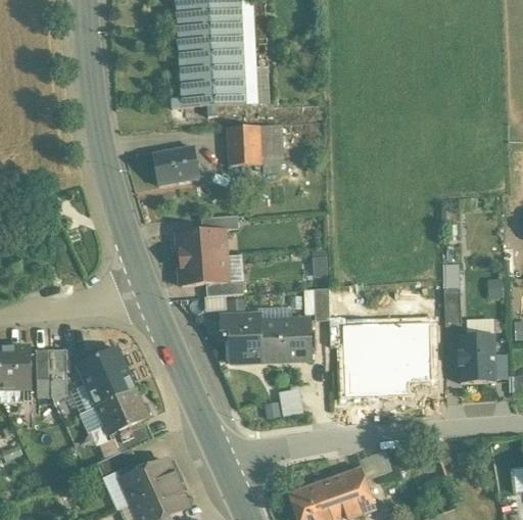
[(216,0),(178,2),(182,98),(171,99),(172,108),(208,106),(209,116),(218,115),(217,106),(258,104),(256,66),(253,0),(216,0)]
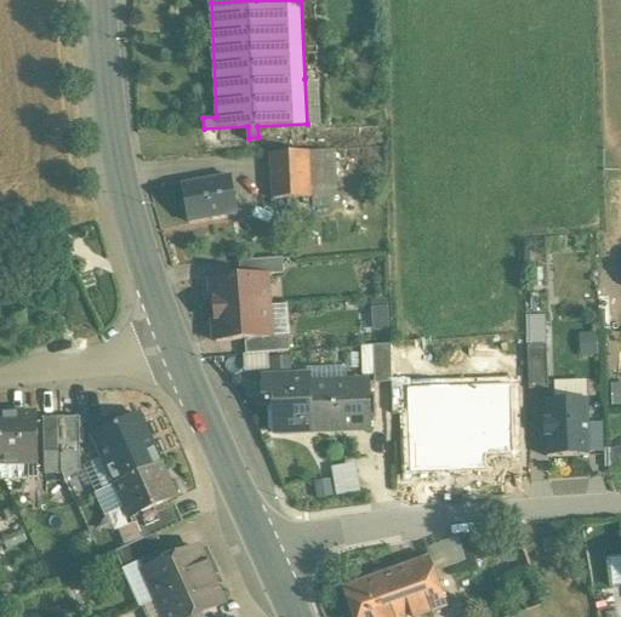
[(318,78),(305,79),(307,124),(320,123),(318,78)]
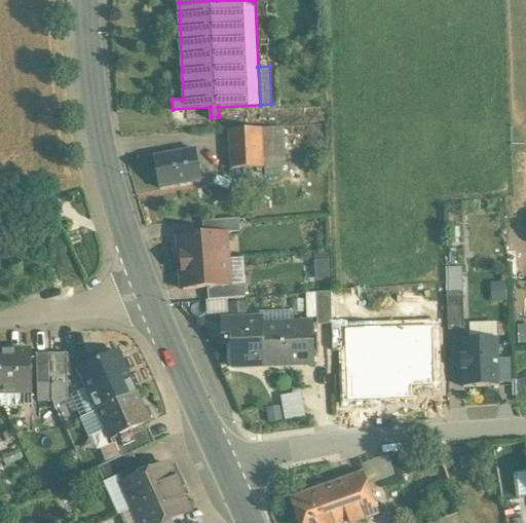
[(284,125),(261,126),(263,165),(285,164),(284,125)]
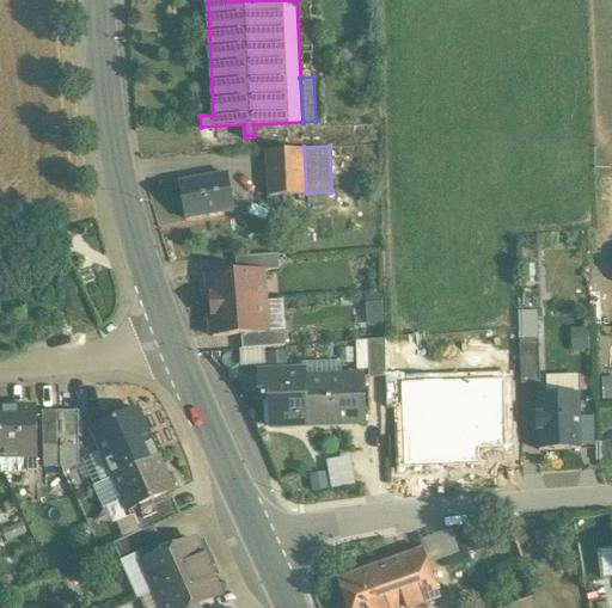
[(304,148),(267,149),(269,195),(305,192),(304,148)]
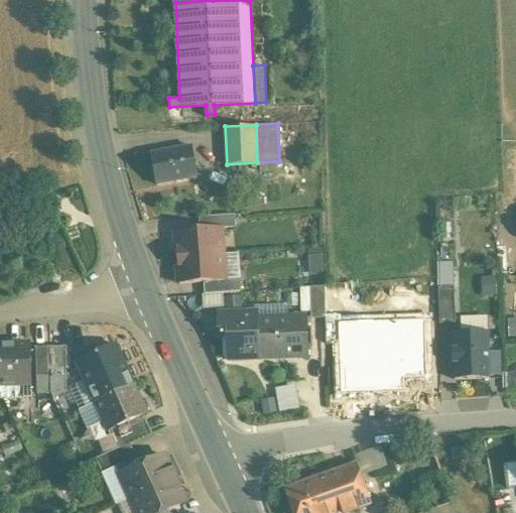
[(192,145),(150,152),(156,182),(198,175),(192,145)]
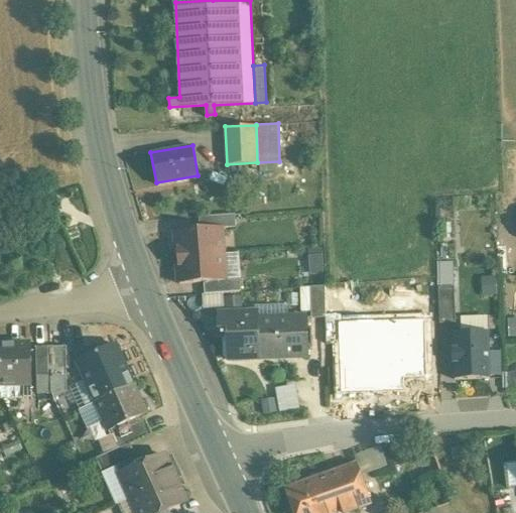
[(234,213),(199,216),(200,228),(220,226),(221,227),(236,226),(234,213)]
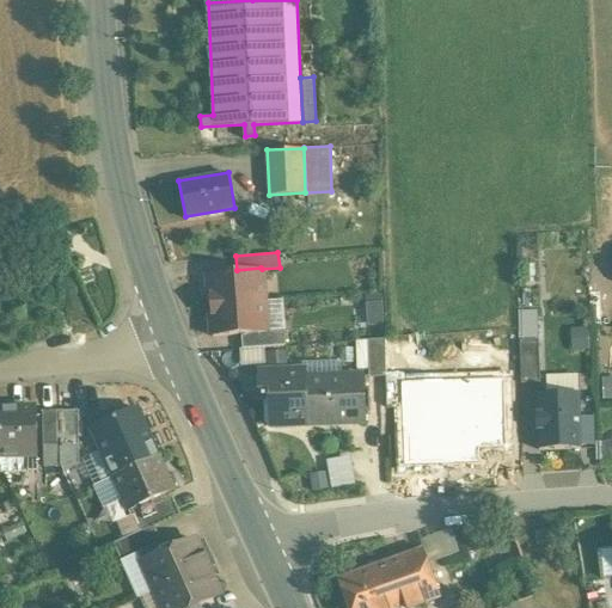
[(237,270),(208,271),(210,304),(263,299),(262,269),(261,268),(237,270)]
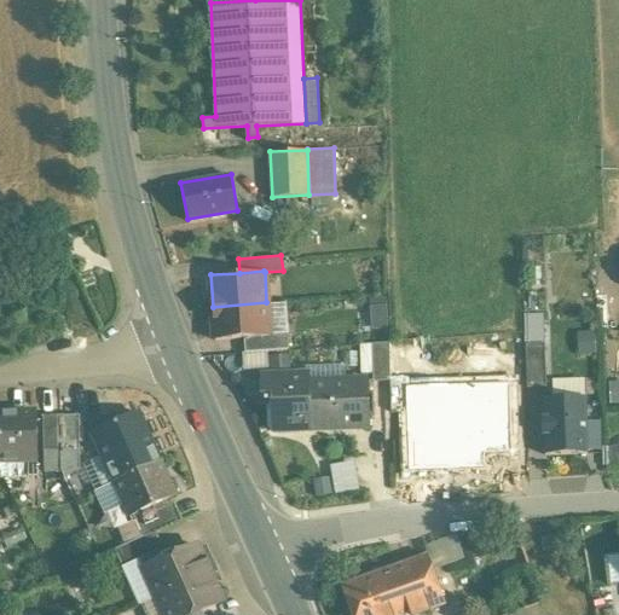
[(391,325),(391,301),(376,301),(375,325),(391,325)]
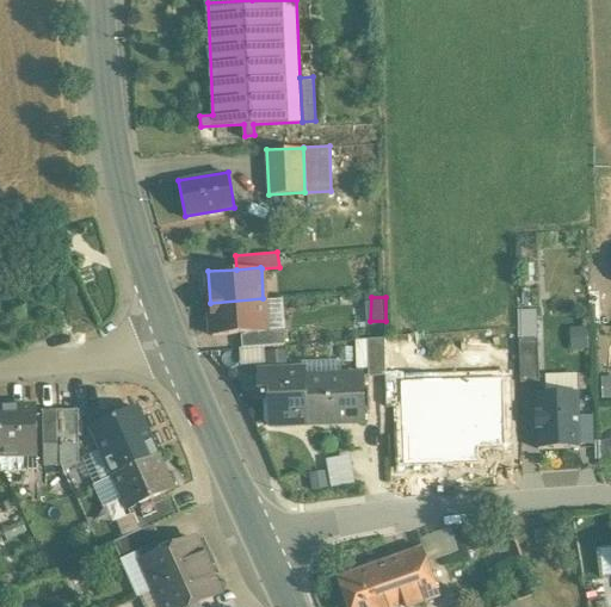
[(263,298),(210,303),(213,334),(241,332),(265,330),(265,329),(263,298)]
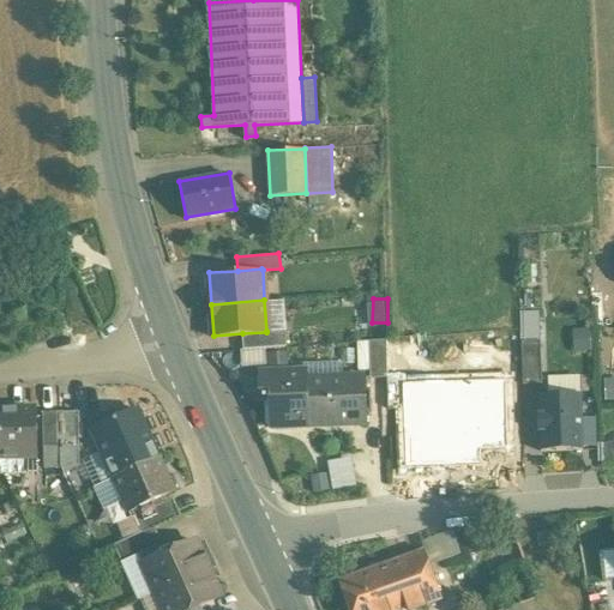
[(521,307),(521,334),(539,333),(537,307),(521,307)]
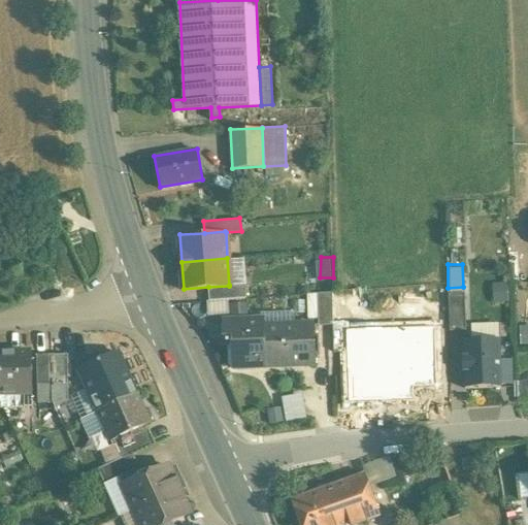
[(229,286),(208,287),(208,299),(245,296),(244,283),(229,285),(229,286)]
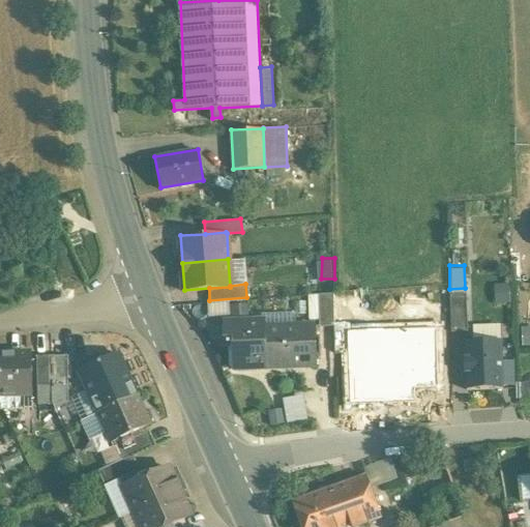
[(465,326),(465,291),(450,290),(449,325),(465,326)]
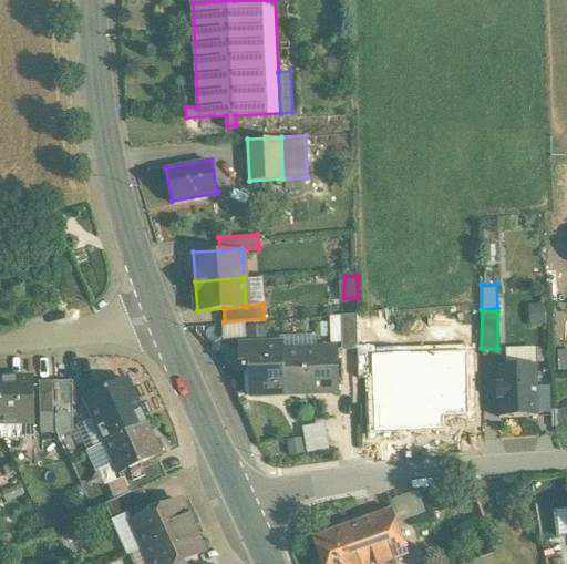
[(357,313),(340,314),(341,349),(357,348),(357,313)]
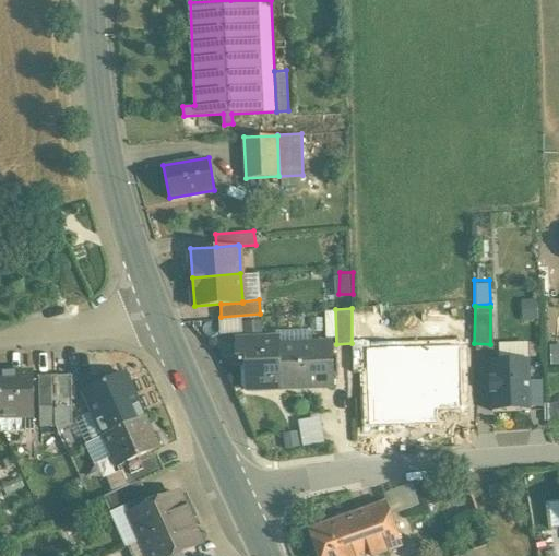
[(244,330),(261,330),(261,317),(244,318),(244,330)]
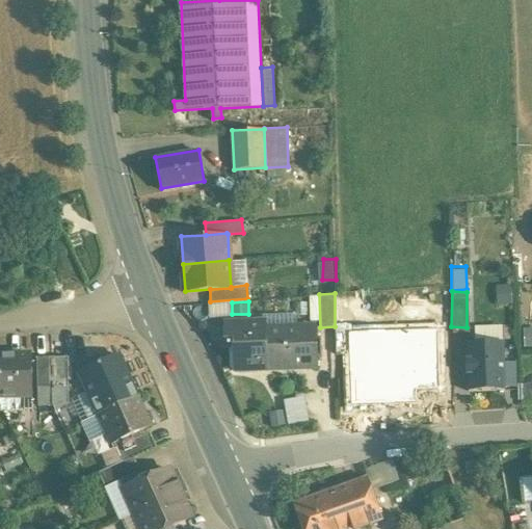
[(502,356),(501,320),(473,321),(473,338),(457,339),(459,388),(515,385),(514,355),(502,356)]
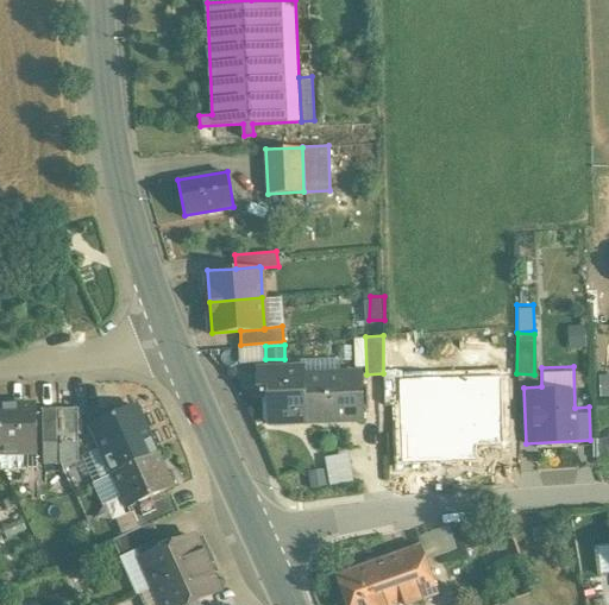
[(302,375),(302,367),(258,369),(258,395),(269,395),(269,418),(303,418),(301,375),(302,375)]
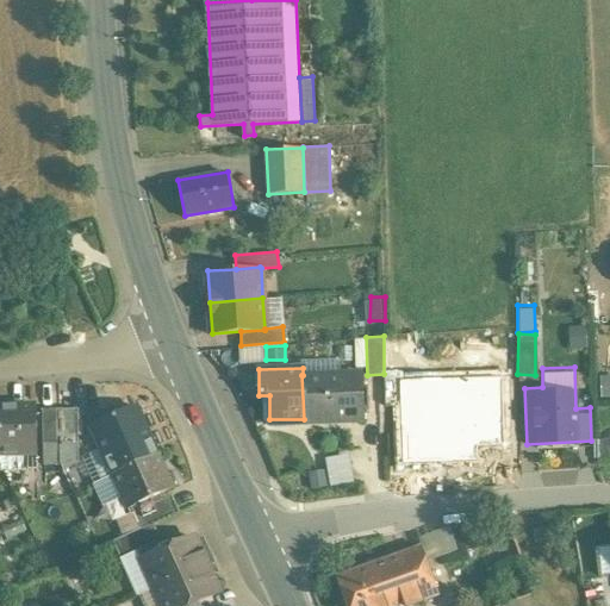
[(303,375),(302,375),(304,419),(362,417),(361,373),(303,375)]
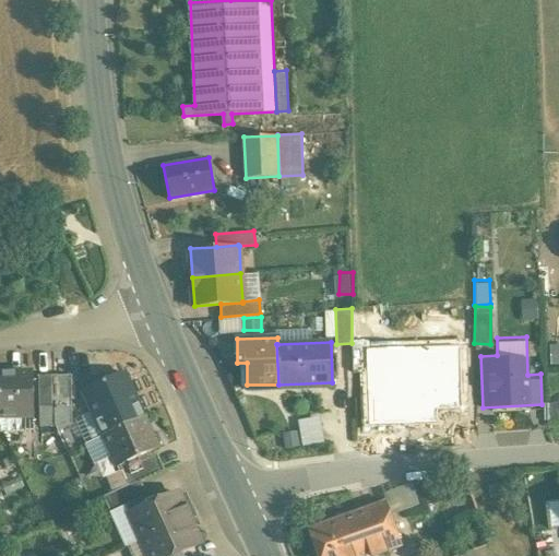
[(33,370),(0,370),(0,415),(34,415),(33,370)]
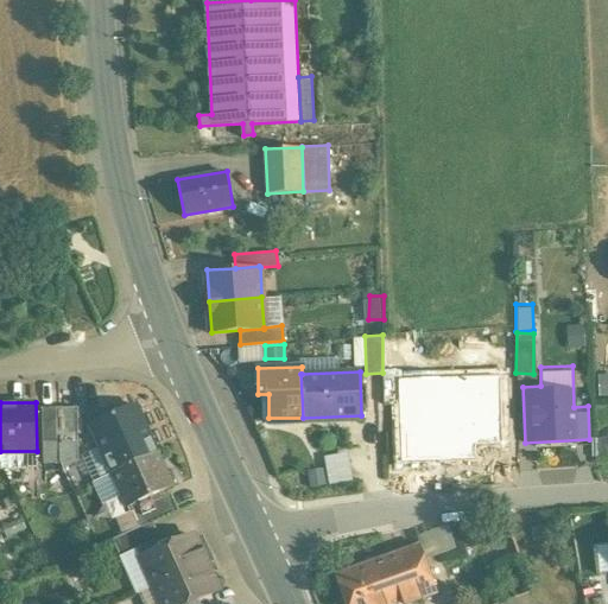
[(157,452),(135,404),(92,424),(113,471),(157,452)]
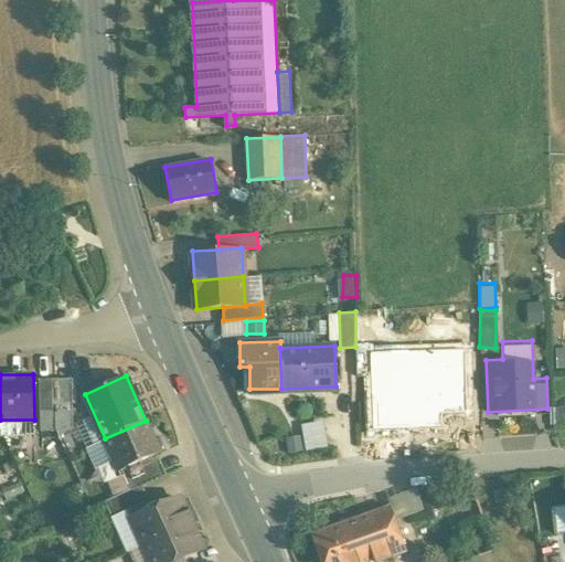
[(55,378),(39,378),(40,409),(55,409),(55,378)]
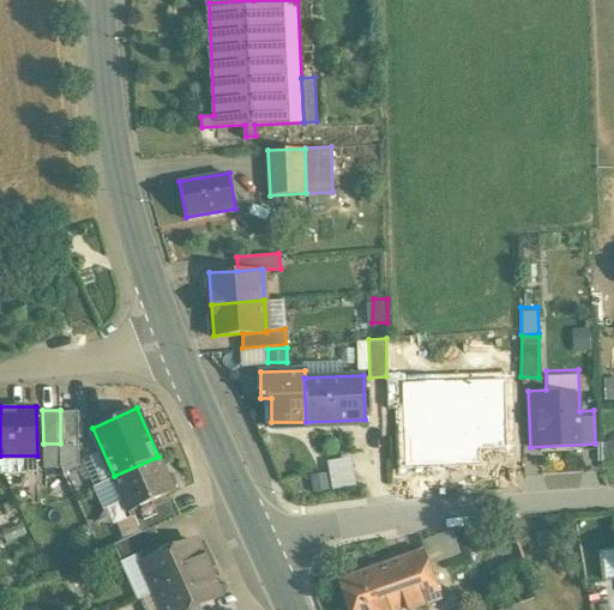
[(78,444),(78,410),(60,410),(60,444),(78,444)]
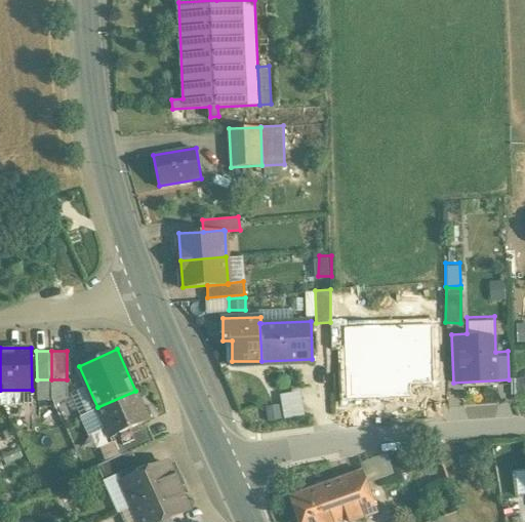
[(306,387),(284,391),(288,414),(310,410),(306,387)]
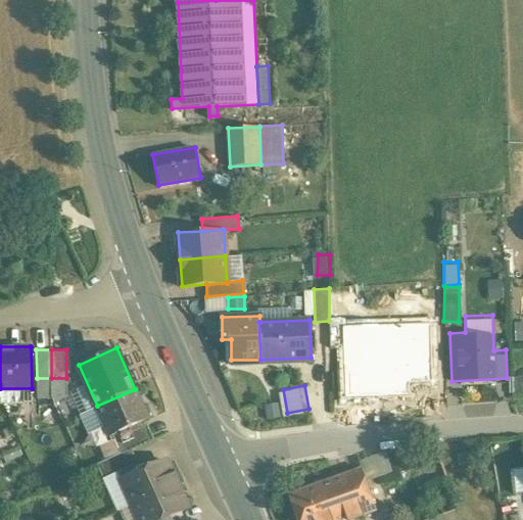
[(135,389),(97,406),(109,434),(148,417),(135,389)]
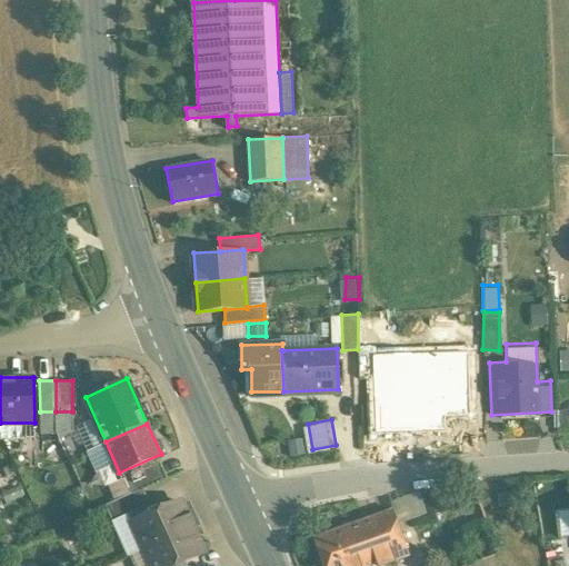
[(159,460),(125,476),(132,492),(142,487),(166,476),(159,460)]
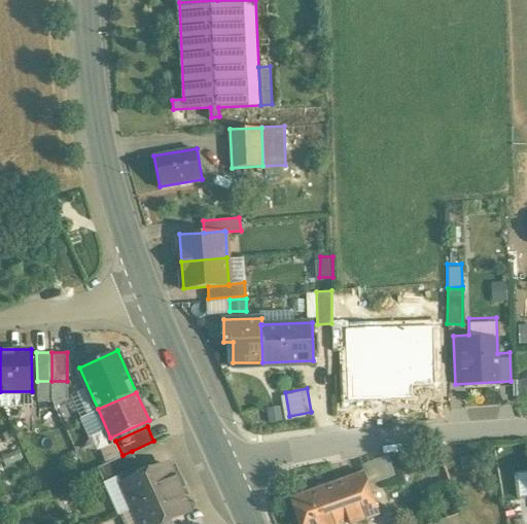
[(123,455),(98,466),(105,482),(138,466),(132,451),(123,455)]
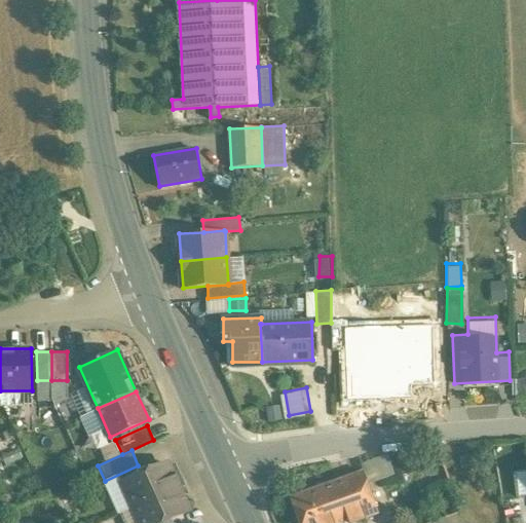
[(395,458),(320,484),(328,509),(339,506),(344,522),(408,501),(395,458)]
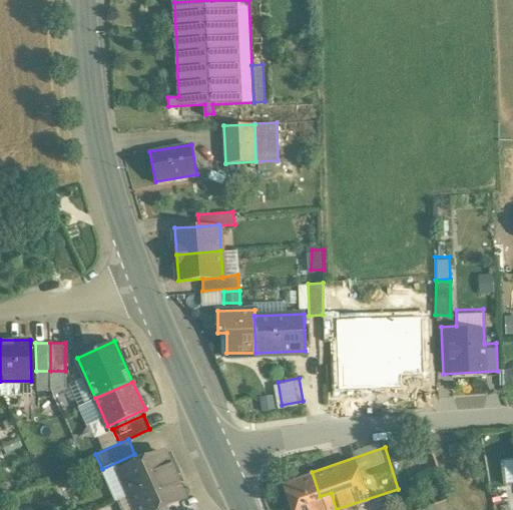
[(163,450),(119,470),(129,493),(173,473),(163,450)]
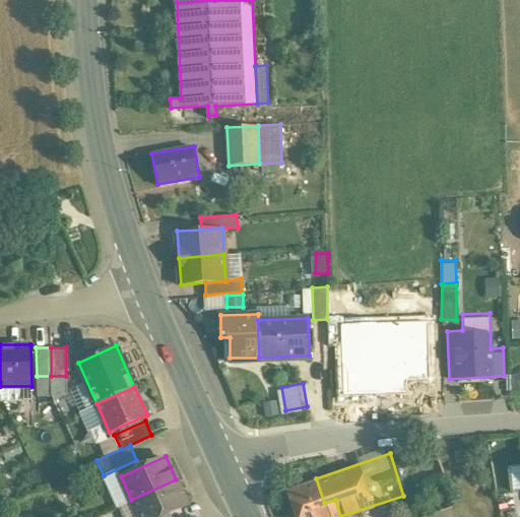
[(316,478),(286,489),(296,516),(340,516),(335,500),(324,503),(316,478)]
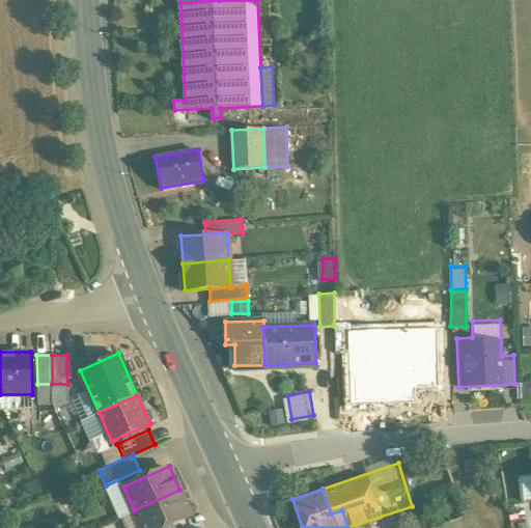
[(179,490),(134,510),(142,527),(158,527),(190,513),(179,490)]
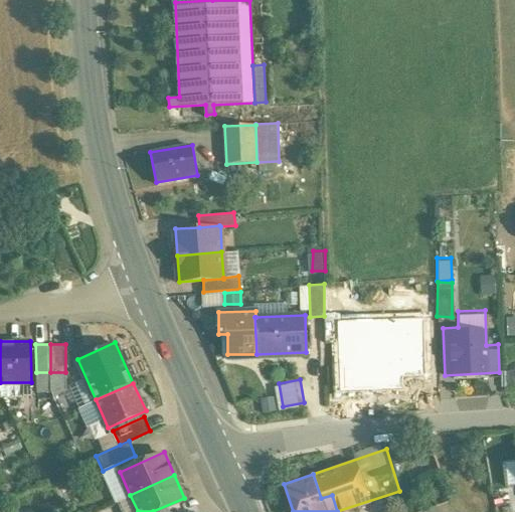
[(453,511),(451,500),(437,505),(437,511),(453,511)]
